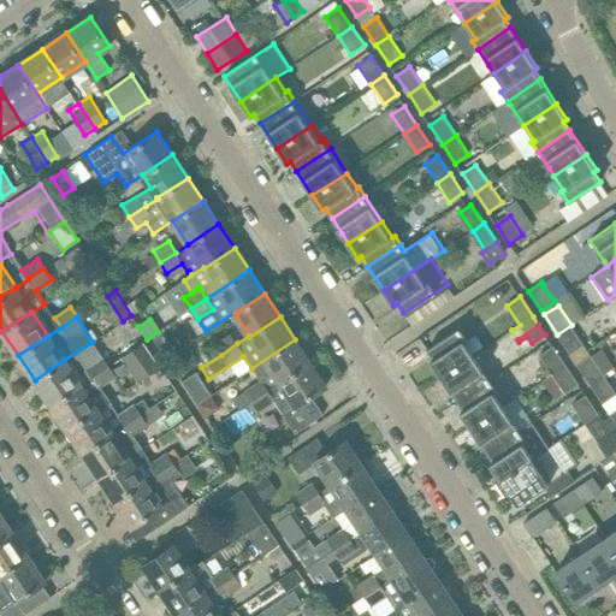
[(584,344),(572,325),(557,335),(570,354),(584,344)]
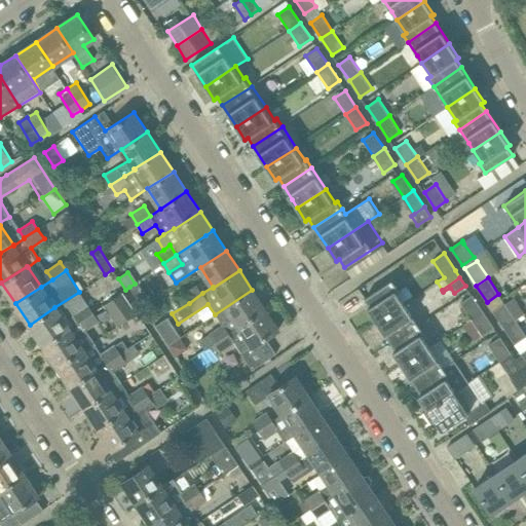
[(376,322),(404,303),(397,292),(399,291),(399,290),(391,279),(365,298),(370,306),(367,308),(376,322)]
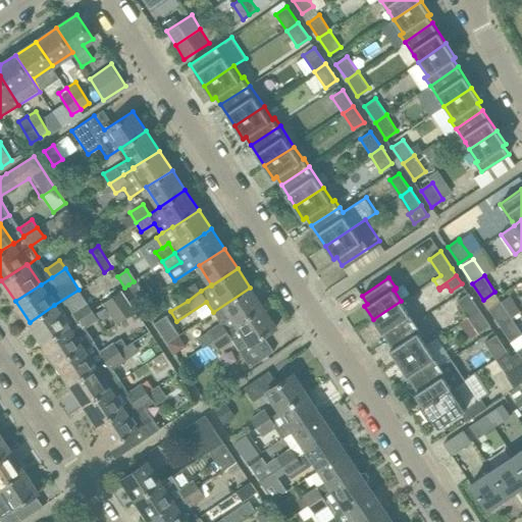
[(149,298),(136,279),(134,281),(128,284),(142,303),(149,298)]
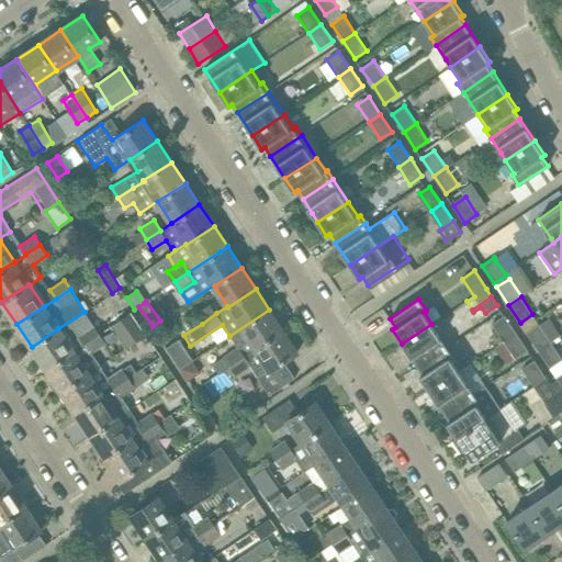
[(202,324),(216,313),(210,303),(194,313),(202,324)]
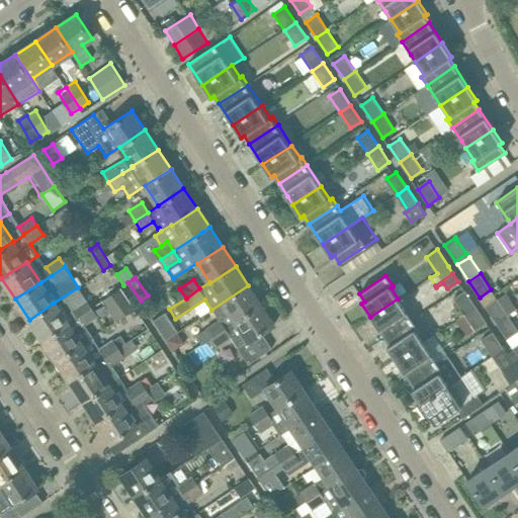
[(248,285),(211,310),(219,320),(196,335),(202,344),(212,338),(261,305),(248,285)]
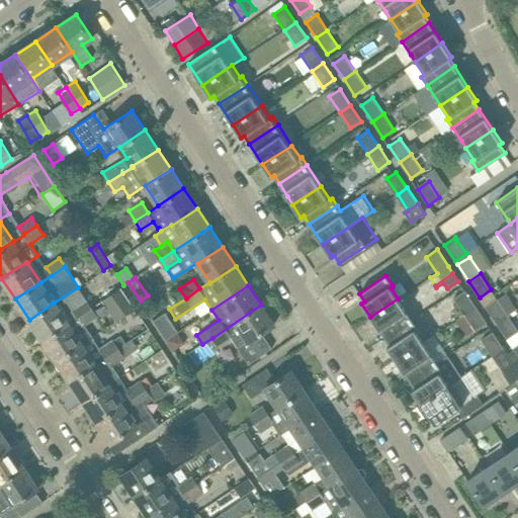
[(86,299),(78,287),(54,303),(29,320),(44,341),(68,324),(67,323),(78,316),(93,307),(88,298),(86,299)]
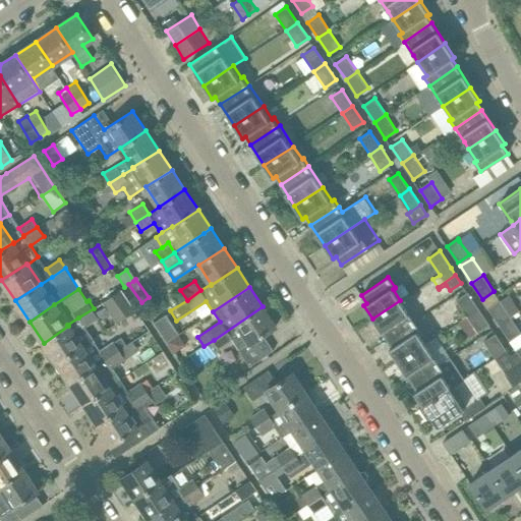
[(116,323),(135,309),(130,303),(122,290),(103,302),(116,323)]
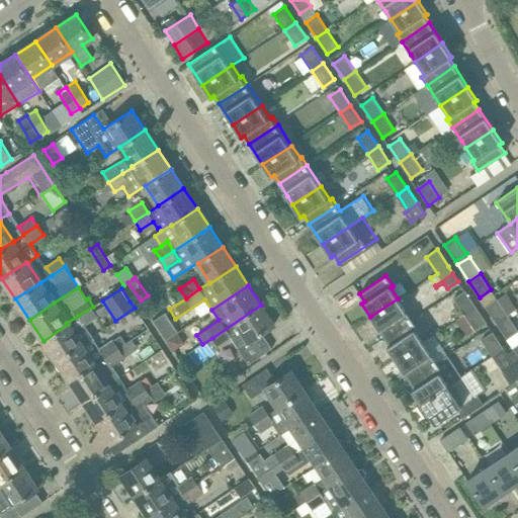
[(468,322),(481,314),(464,290),(453,297),(468,322)]
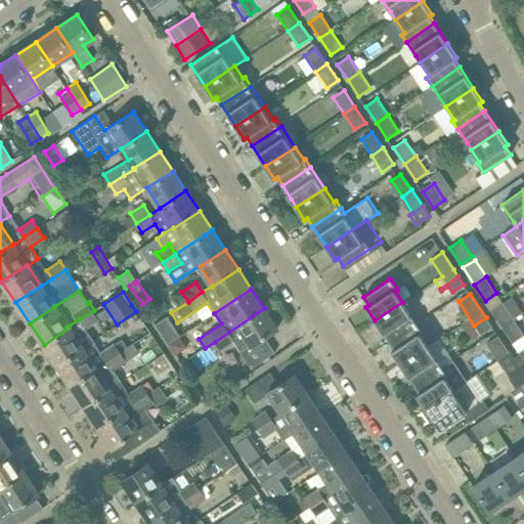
[(375,320),(389,342),(417,323),(407,310),(402,302),(375,320)]
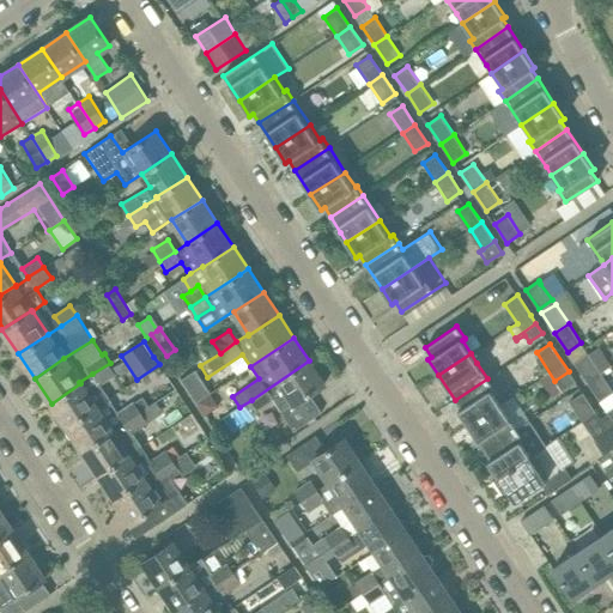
[(601,372),(588,353),(574,362),(587,381),(601,372)]
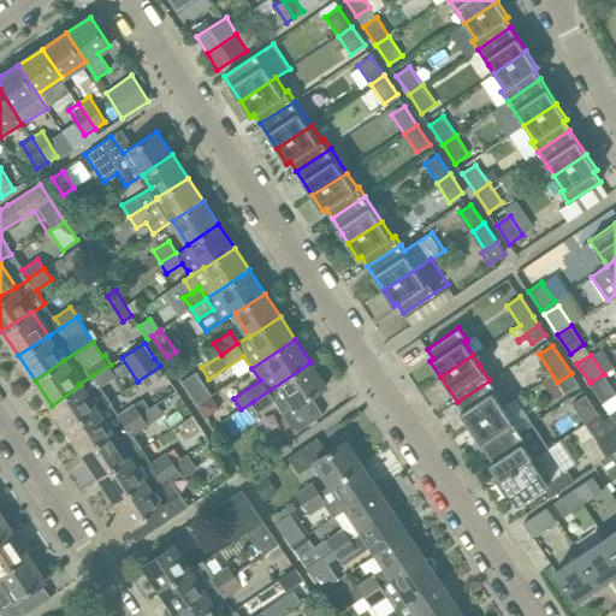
[(312,396),(326,385),(311,362),(253,402),(259,412),(276,402),(295,432),(324,414),(312,396)]
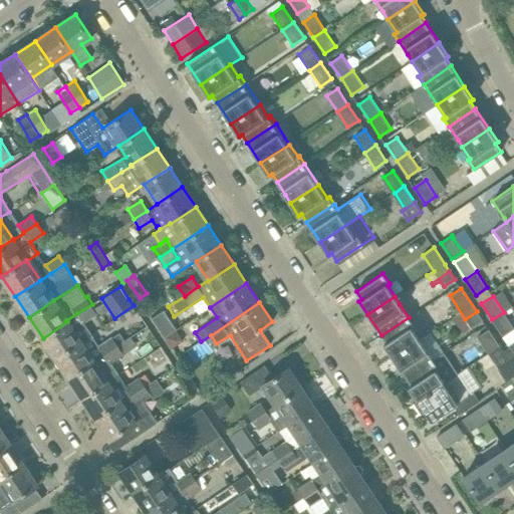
[(77,313),(66,320),(67,321),(43,338),(48,346),(46,348),(45,351),(49,357),(52,357),(55,356),(56,358),(92,334),(84,321),(97,313),(92,304),(77,313)]
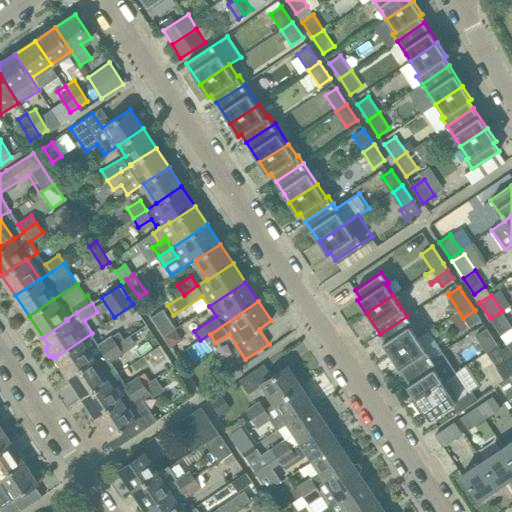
[(151,316),(164,336),(176,328),(163,309),(151,316)]
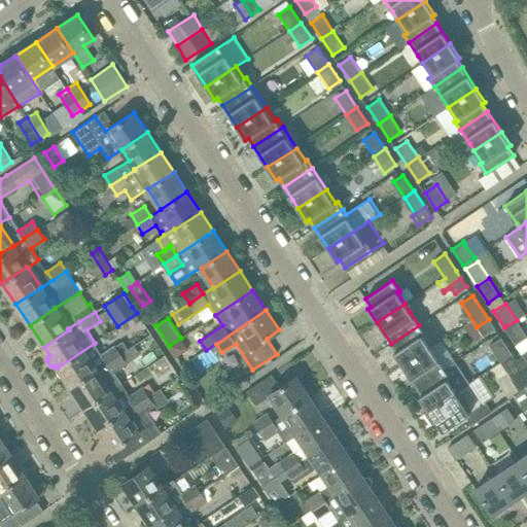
[(489,319),(477,327),(483,336),(494,328),(489,319)]
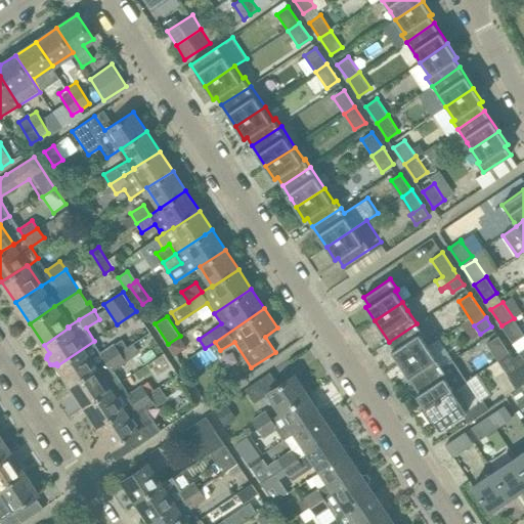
[(513,343),(523,335),(523,334),(514,318),(501,325),(513,343)]
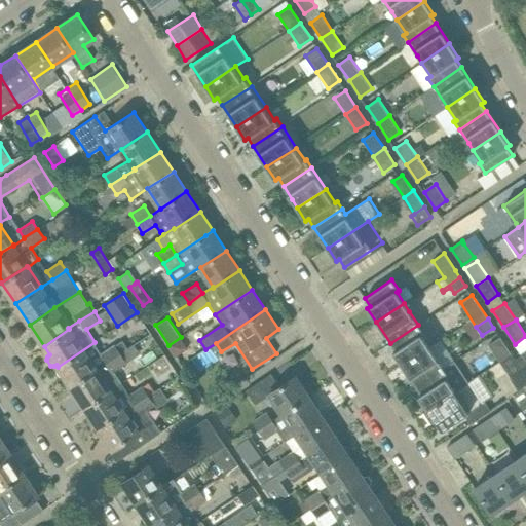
[(418,325),(390,343),(396,350),(392,351),(403,366),(429,348),(421,336),(424,334),(423,332),(418,325)]
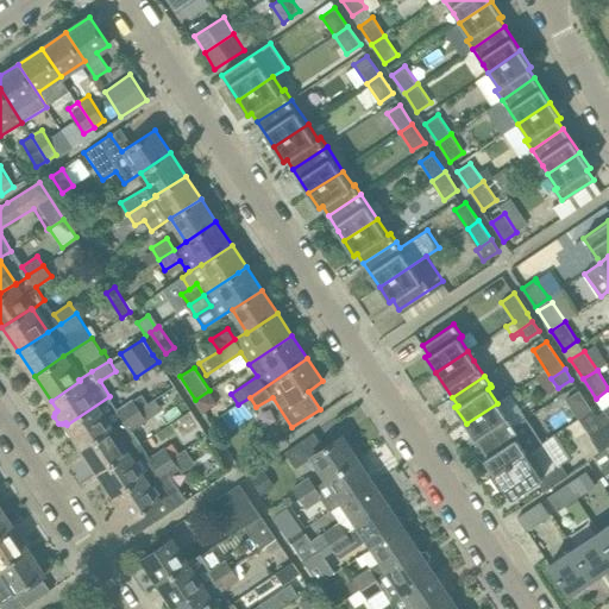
[(578,418),(591,409),(579,390),(565,399),(578,418)]
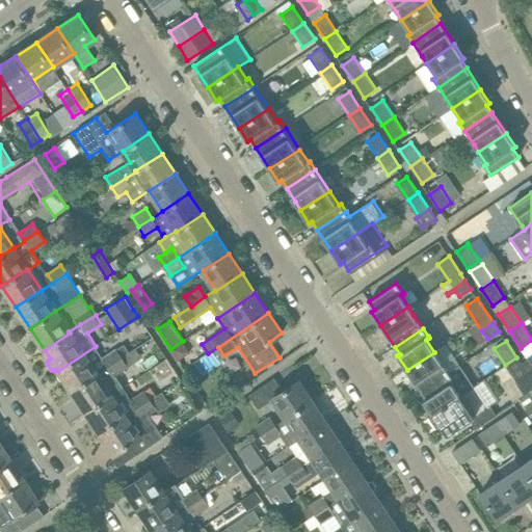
[(125,343),(103,356),(96,346),(58,371),(73,392),(98,375),(98,374),(108,367),(109,368),(123,357),(123,356),(130,352),(125,343)]
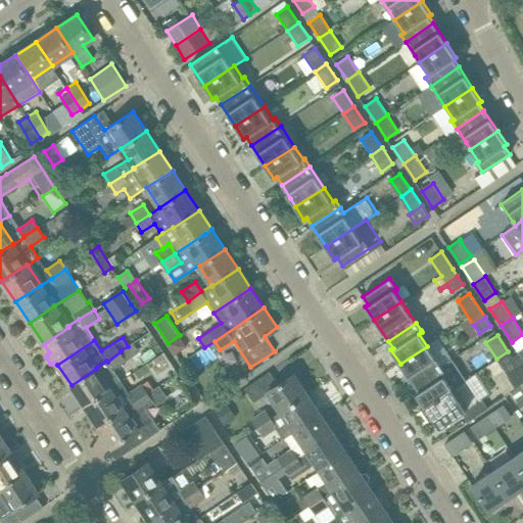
[(400,364),(414,384),(440,366),(432,352),(427,346),(400,364)]
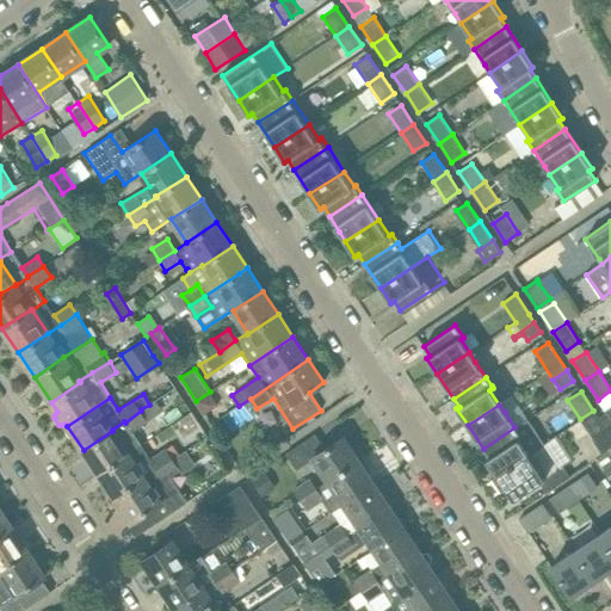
[(125,423),(131,432),(148,421),(141,411),(125,423)]
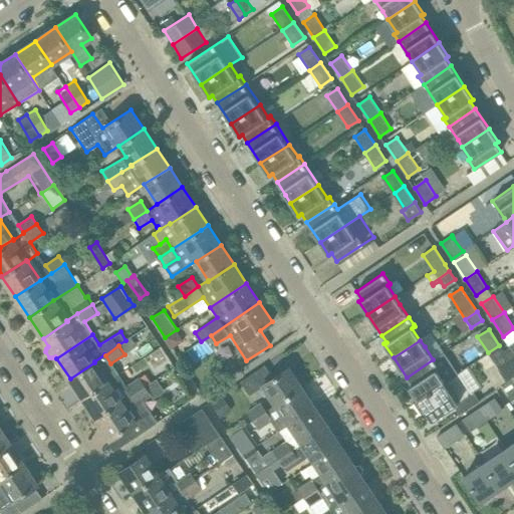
[(499,345),(488,352),(506,380),(510,378),(513,374),(513,351),(510,346),(503,350),(499,345)]
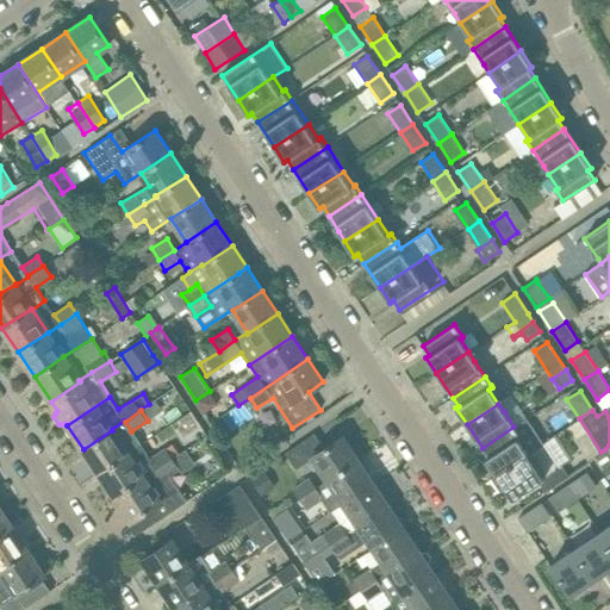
[(514,427),(483,448),(489,456),(485,459),(497,475),(503,471),(533,450),(543,443),(527,417),(514,427)]
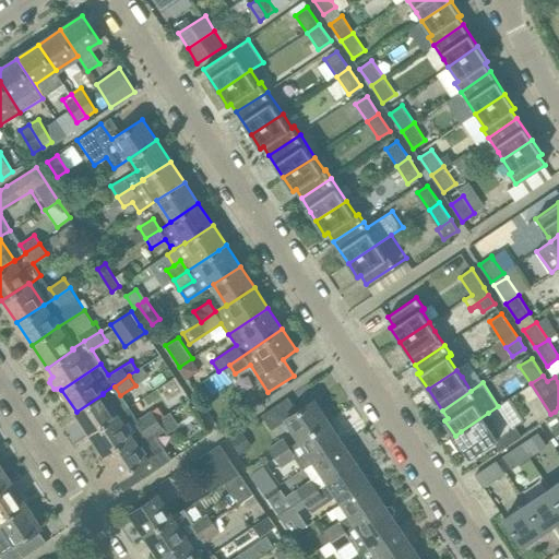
[(118,416),(117,415),(103,394),(76,412),(91,433),(118,416)]
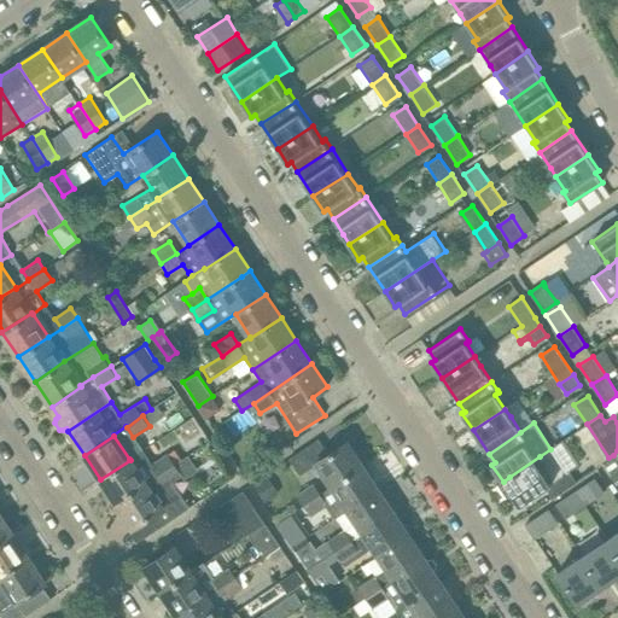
[(298,453),(289,459),(299,474),(318,464),(333,487),(363,466),(347,442),(328,454),(319,439),(298,453)]
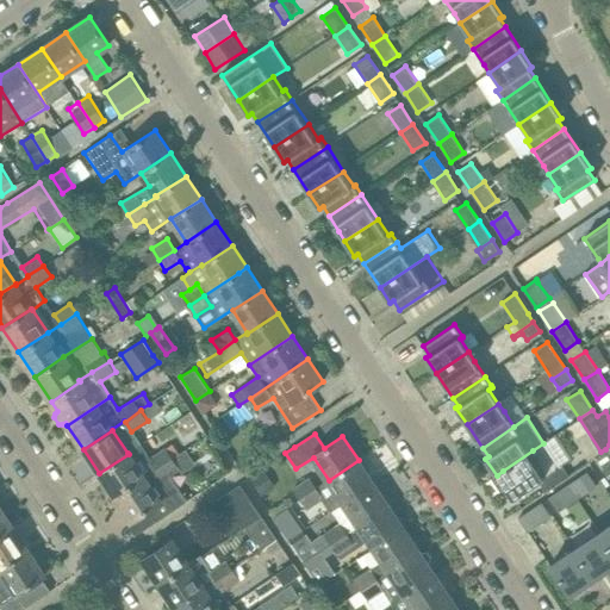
[(142,443),(128,453),(129,454),(99,473),(116,498),(174,459),(167,447),(150,456),(142,443)]
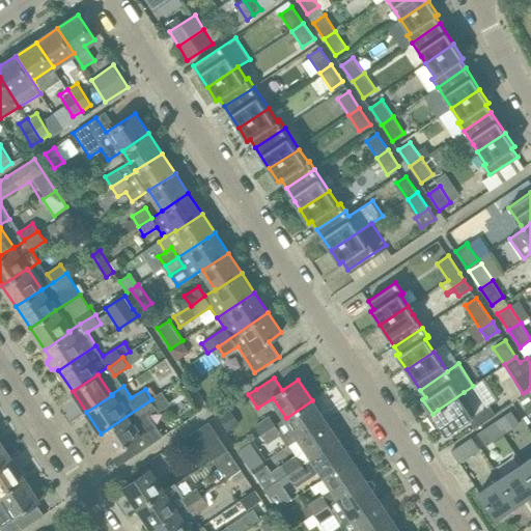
[(486,407),(473,386),(464,392),(438,410),(432,414),(434,415),(429,418),(437,427),(440,425),(446,435),(486,407)]
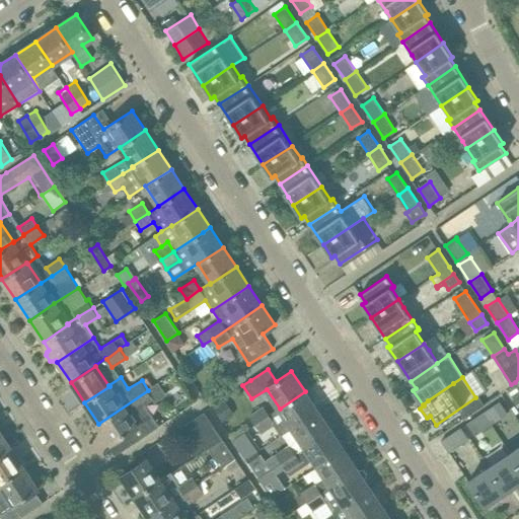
[(140,406),(153,398),(148,390),(98,424),(112,443),(127,433),(134,443),(158,426),(151,415),(147,418),(140,406)]
